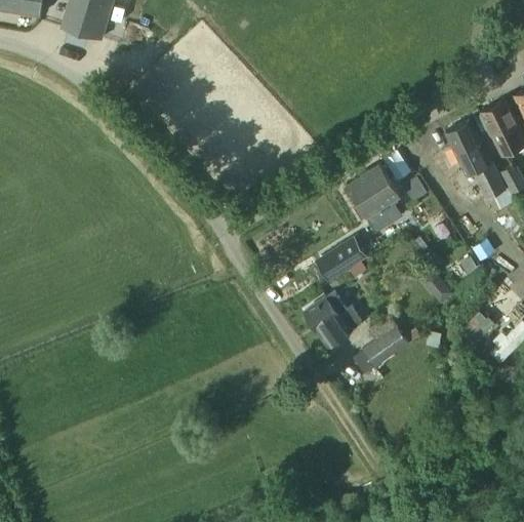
[(0,10),(40,17),(42,0),(0,0),(0,10)]
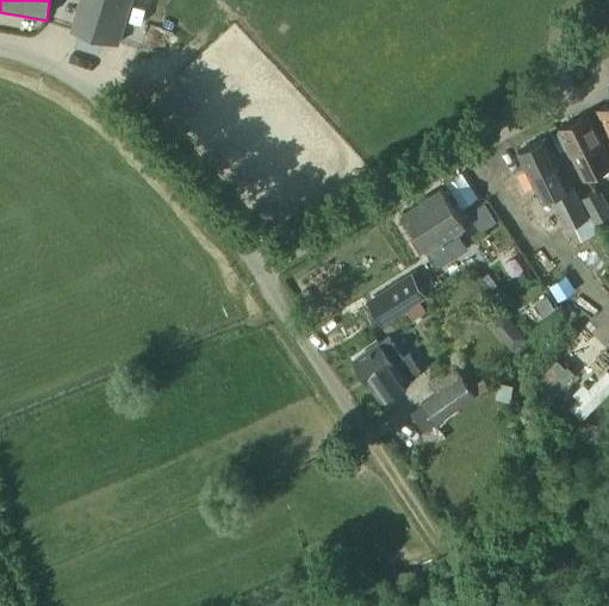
[(131,0),(88,0),(79,36),(117,48),(131,0)]
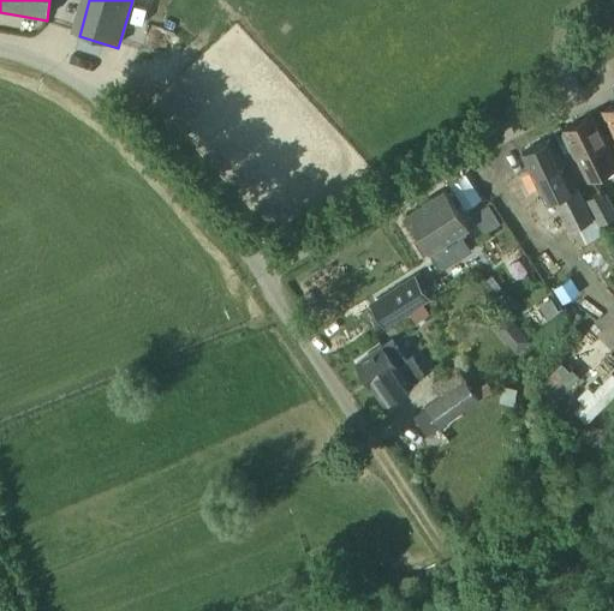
[(613,106),(602,113),(613,136),(613,106)]
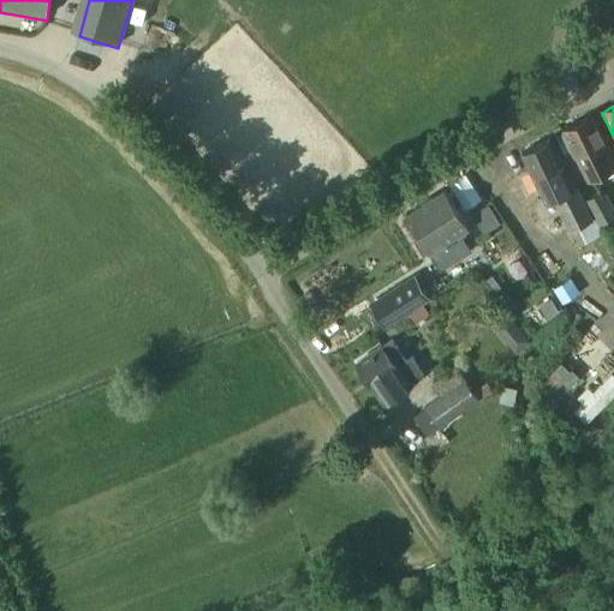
[(613,163),(592,119),(562,133),(586,183),(613,168),(613,163)]
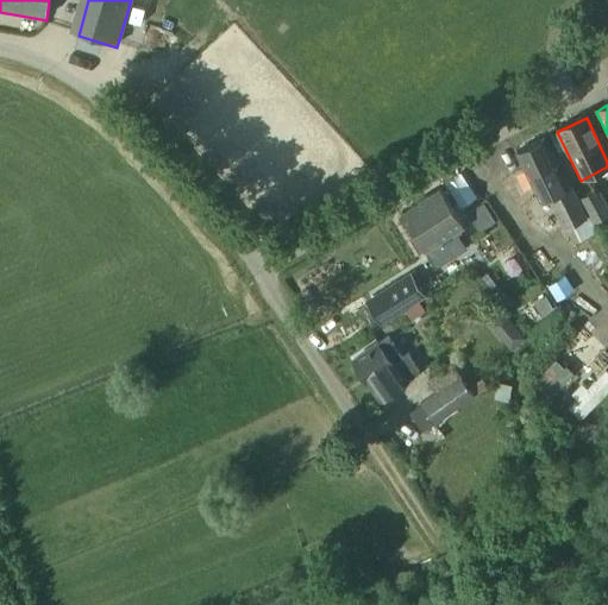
[(569,188),(544,140),(515,156),(540,203),(547,200),(564,232),(565,231),(574,246),(596,235),(571,187),(569,188)]
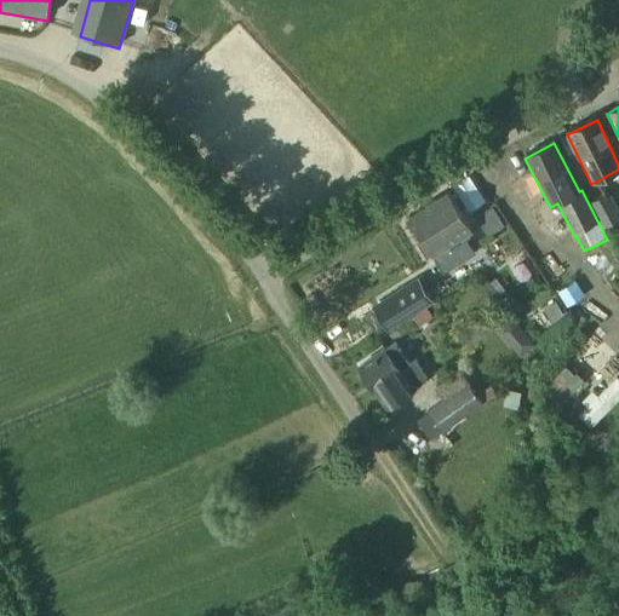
[(471,231),(447,194),(410,219),(424,243),(419,246),(429,260),(433,258),(443,274),(460,263),(450,246),(471,231)]
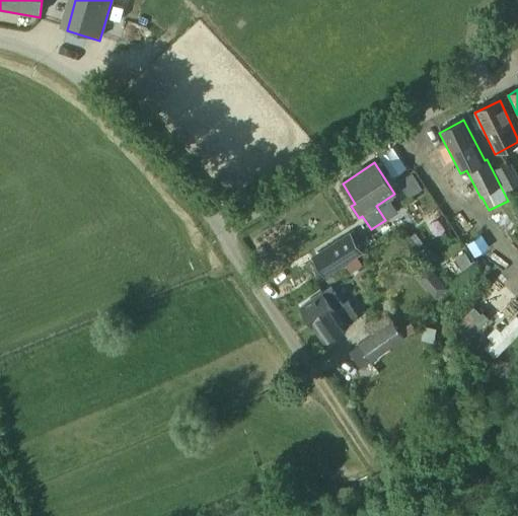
[(517,186),(517,177),(510,162),(494,170),(506,193),(517,186)]
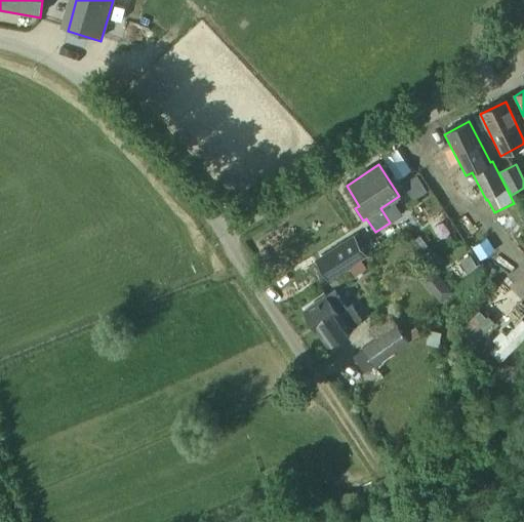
[(326,282),(365,256),(352,236),(314,261),(326,282)]
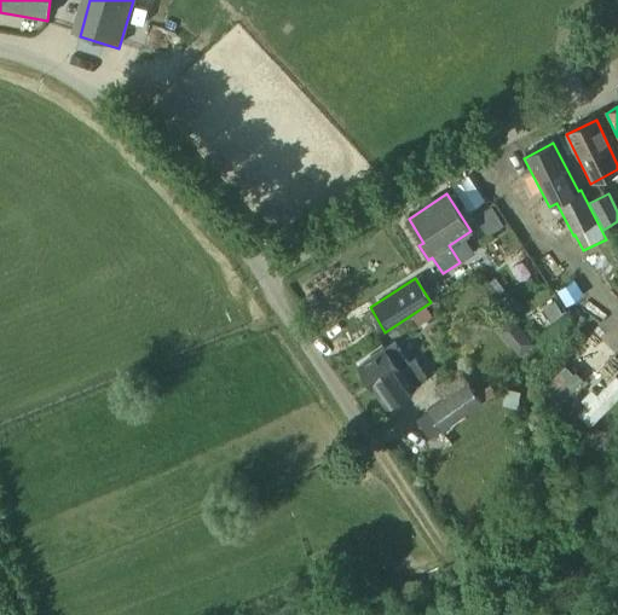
[(573,283),(556,294),(565,308),(583,297),(573,283)]
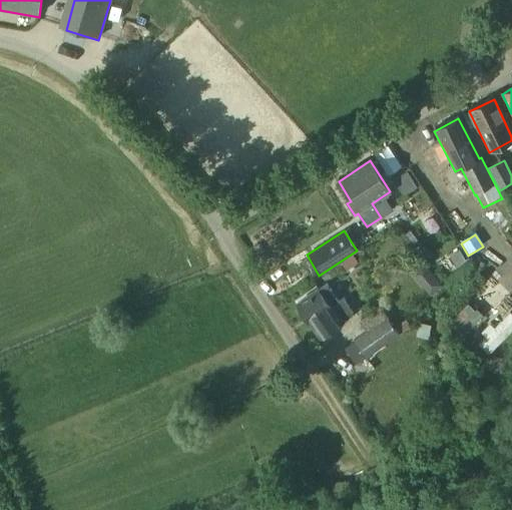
[(354,258),(342,265),(346,272),(358,265),(354,258)]
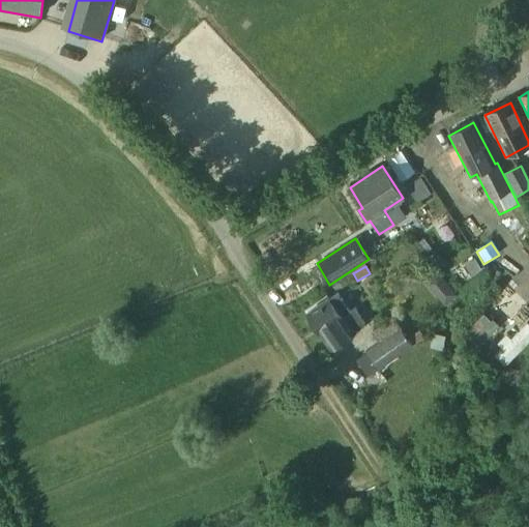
[(528,296),(515,281),(466,325),(496,358),(528,327),(528,296)]
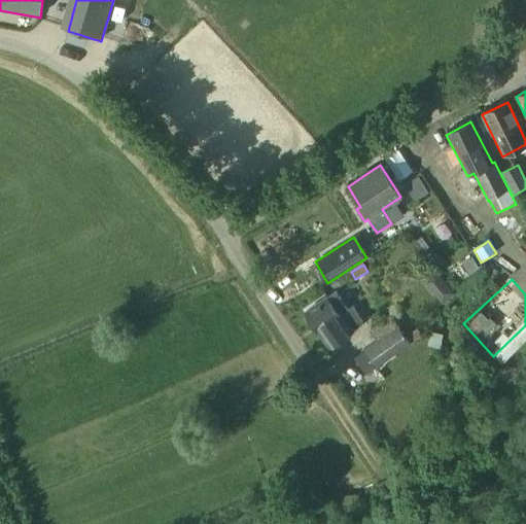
[(444,283),(436,288),(436,297),(442,304),(453,294),(444,283)]
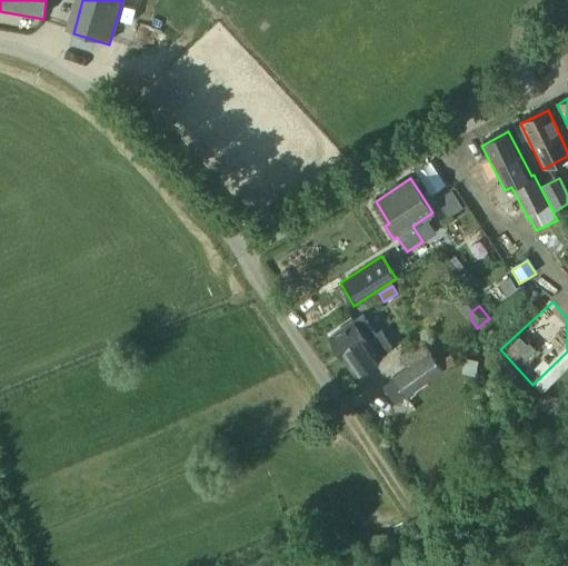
[(376,337),(361,317),(329,339),(355,376),(391,350),(380,335),(376,337)]
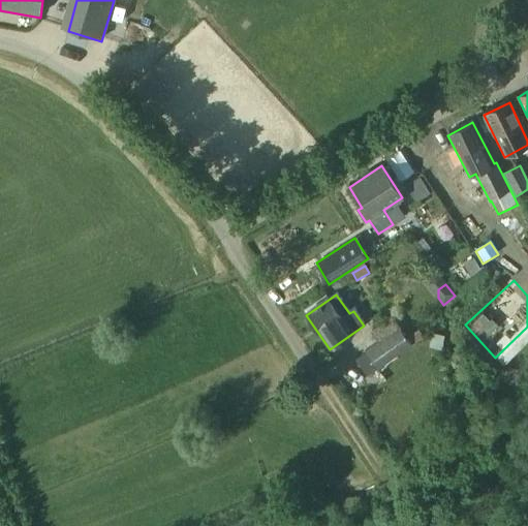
[(364,354),(376,371),(411,346),(406,339),(405,338),(392,318),(370,333),(378,344),(364,354)]
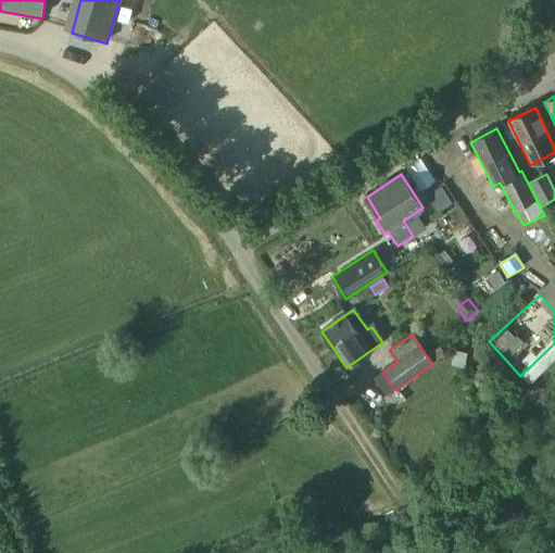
[(438,347),(426,355),(427,356),(432,364),(444,355),(438,347)]
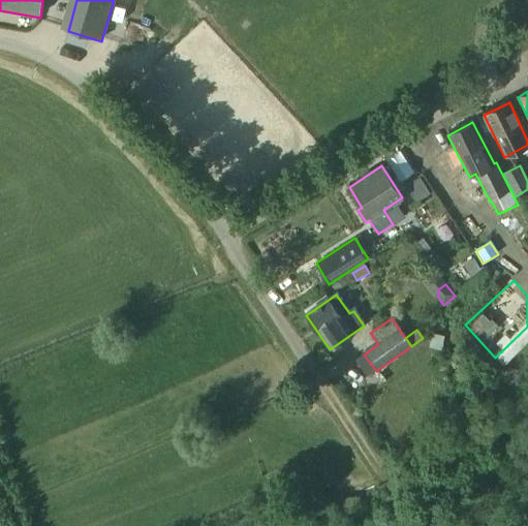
[(376,371),(364,354),(353,361),(366,378),(376,371)]
